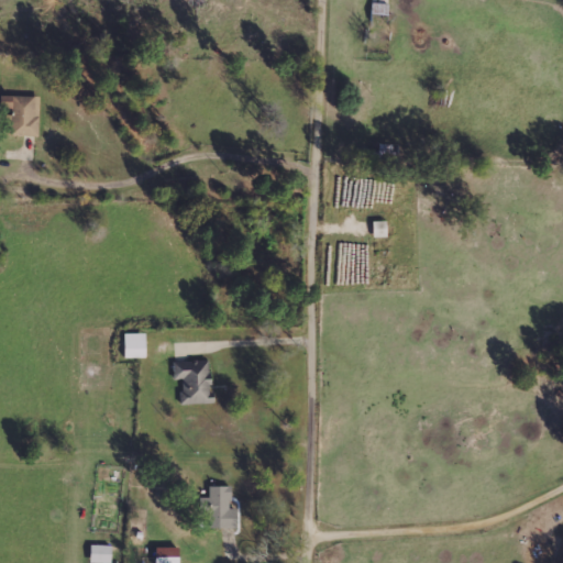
[(39,97),(13,97),(12,135),(39,136),(39,97)]
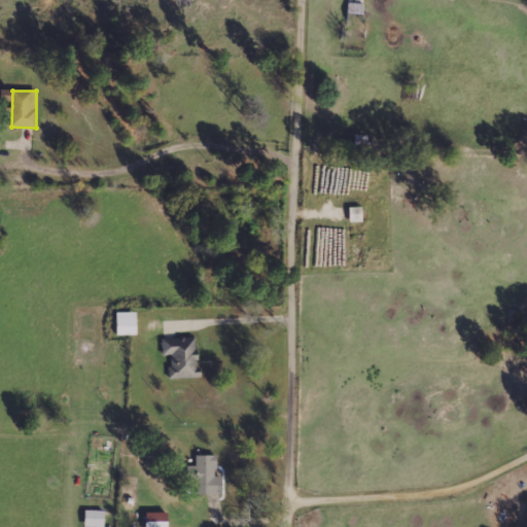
[(115,336),(137,335),(136,312),(115,313),(115,336)]
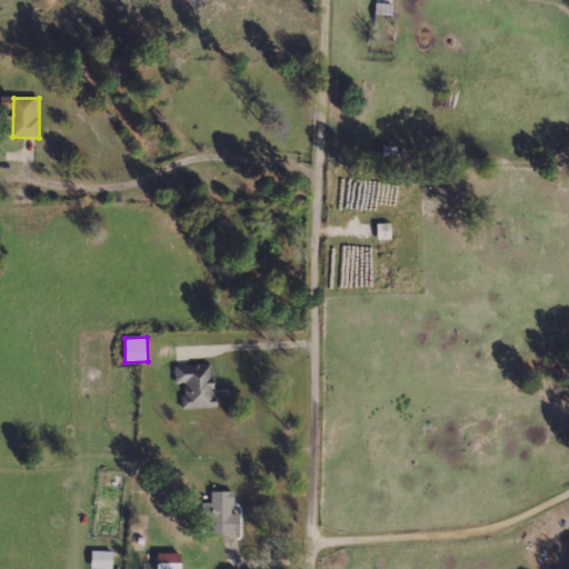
[(182,409),(213,407),(212,383),(210,383),(210,366),(175,367),(176,383),(181,383),(182,409)]
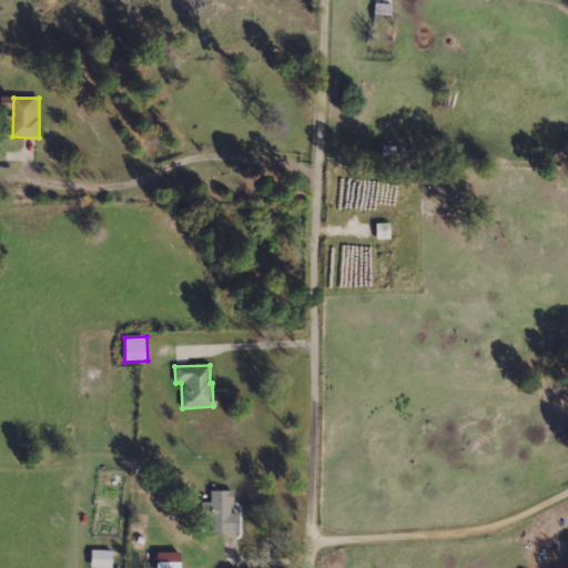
[(210,492),(210,506),(209,506),(210,534),(239,533),(237,514),(232,514),(232,490),(210,492)]
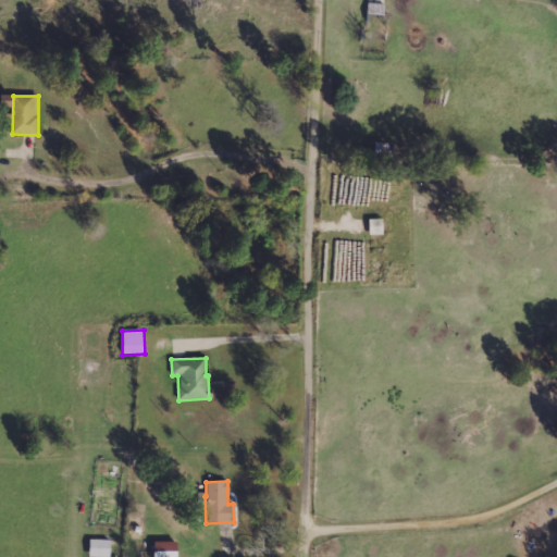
[(153,556),(176,556),(176,542),(153,543),(153,556)]
